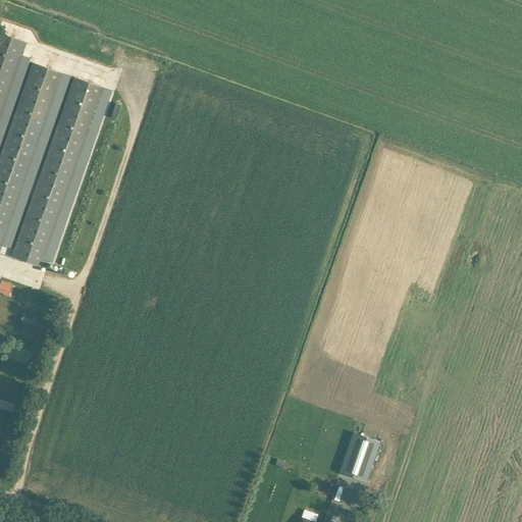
[(0,146),(31,58),(22,56),(27,43),(0,33),(0,146)]
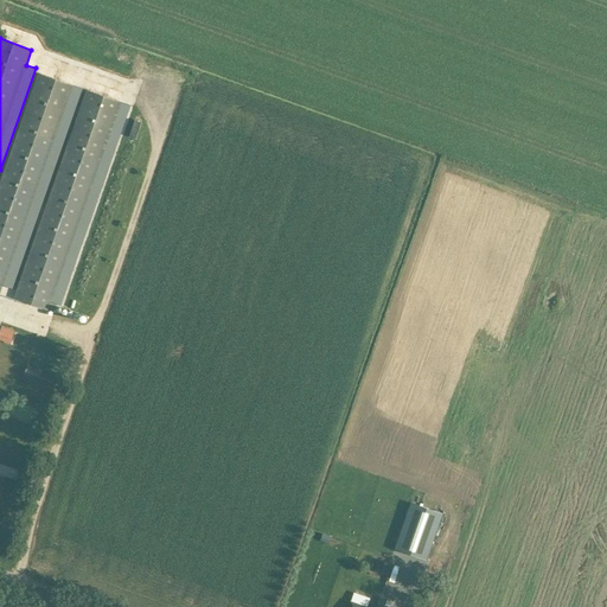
[(0,294),(4,285),(13,288),(83,89),(38,72),(0,180),(0,294)]
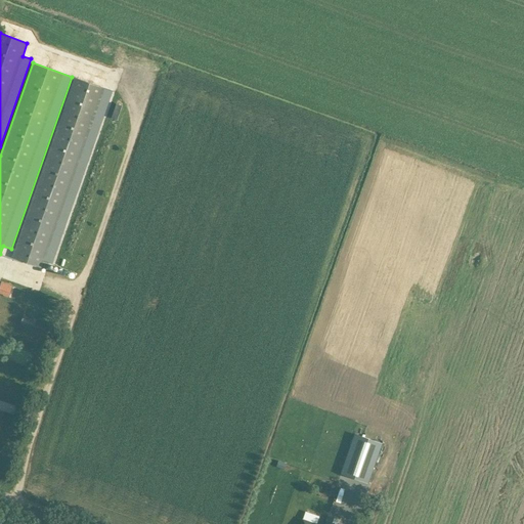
[(113,91),(74,78),(11,258),(42,268),(44,261),(53,264),(113,91)]
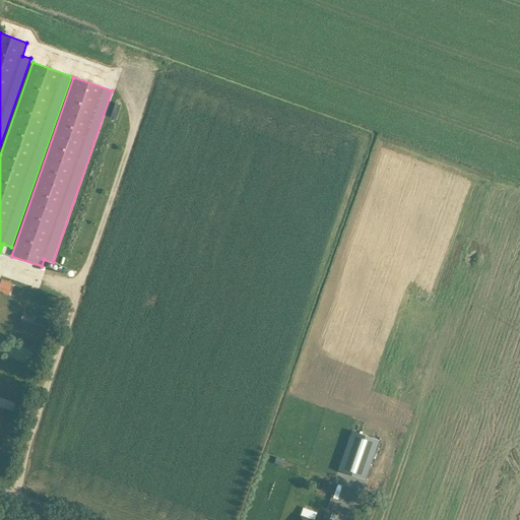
[(0,291),(8,296),(12,283),(1,279),(0,282),(0,291)]
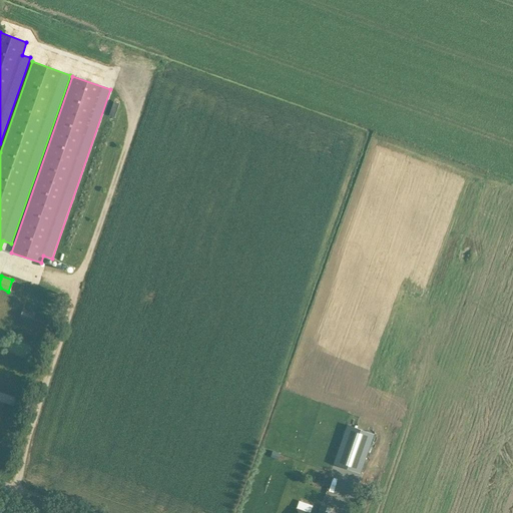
[(17,394),(19,388),(7,385),(6,391),(17,394)]
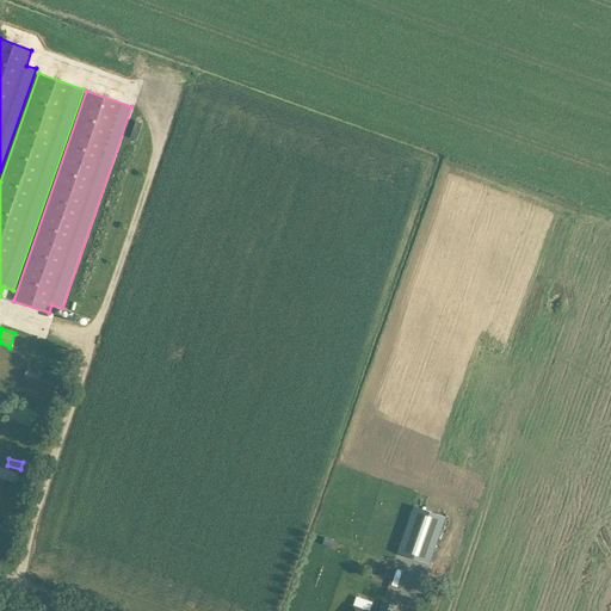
[(0,476),(18,481),(20,470),(0,466),(0,467),(0,476)]
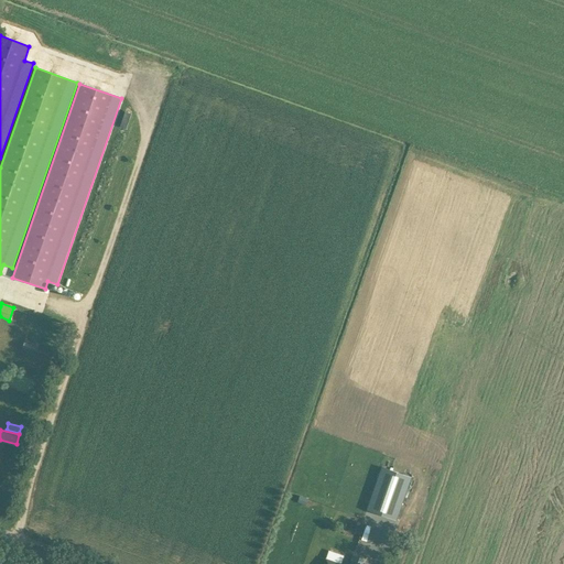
[(411,479),(382,468),(368,510),(397,520),(411,479)]
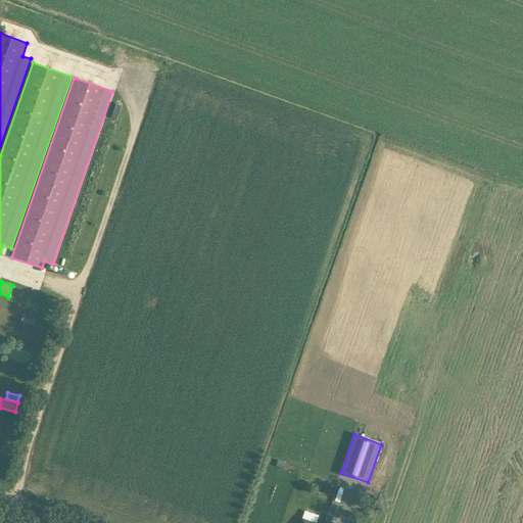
[(327,482),(326,486),(325,488),(334,491),(336,487),(336,485),(327,482)]
